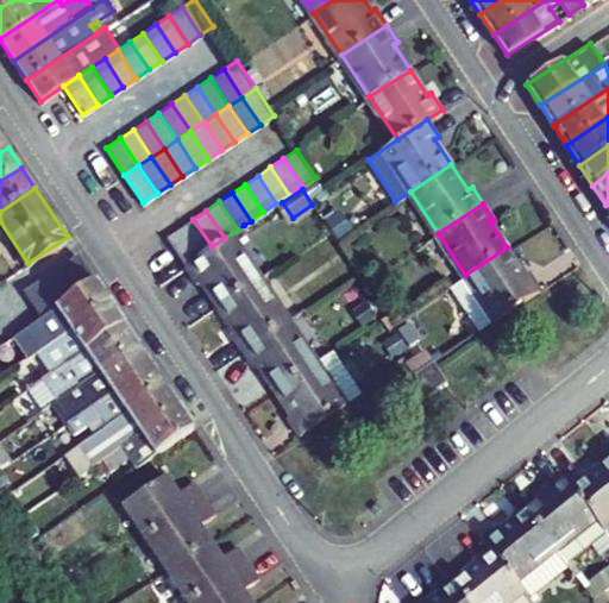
[(212,246),(193,219),(180,227),(199,255),(212,246)]
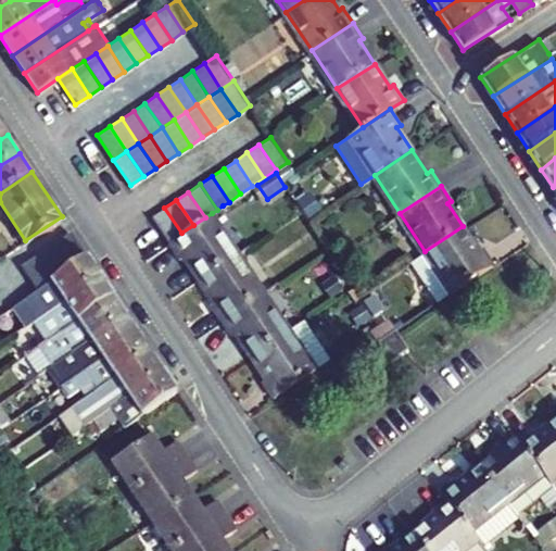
[(237,227),(223,205),(217,210),(212,213),(226,235),(237,227)]
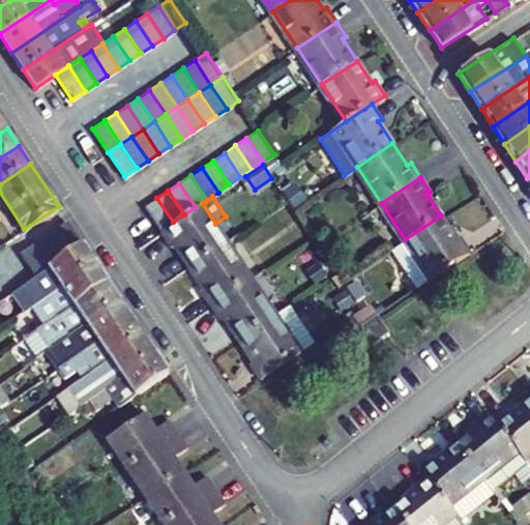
[(173,222),(156,198),(145,206),(162,230),(163,229),(173,222)]
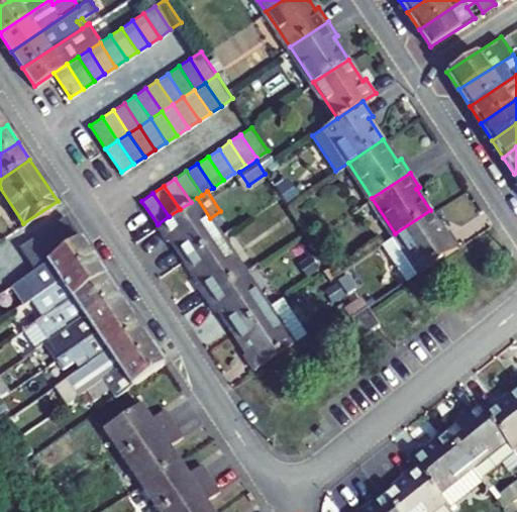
[(220,233),(210,218),(197,198),(191,202),(180,209),(169,216),(159,223),(169,237),(172,235),(186,257),(220,233)]
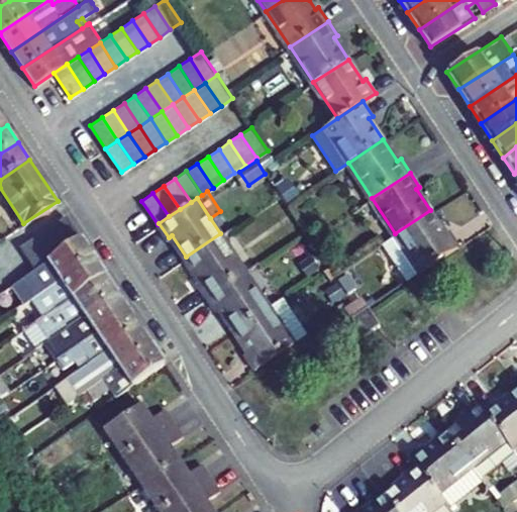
[(444,231),(430,210),(395,233),(394,234),(383,242),(407,278),(457,244),(447,229),(444,231)]
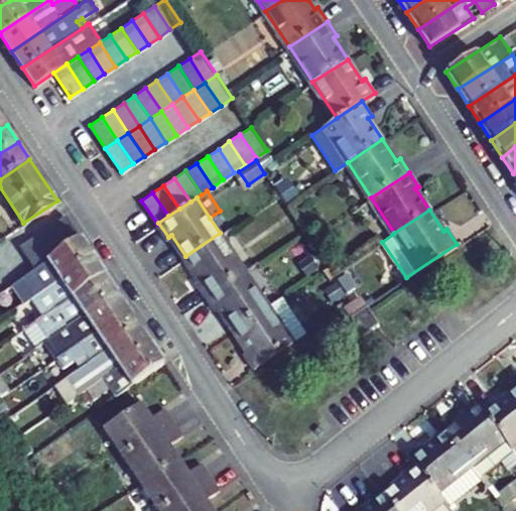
[(74,225),(66,214),(41,230),(49,241),(74,225)]
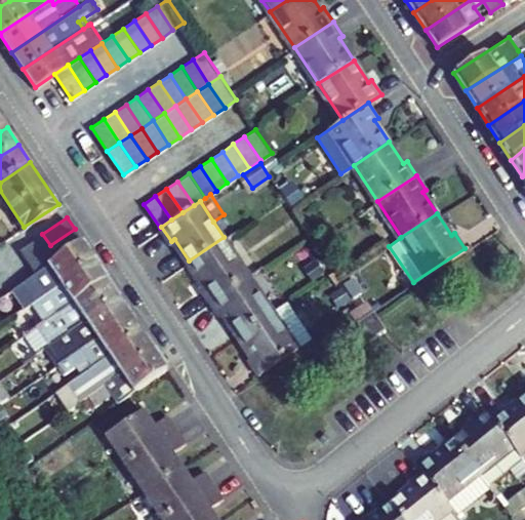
[(83,241),(75,229),(50,245),(58,257),(83,241)]
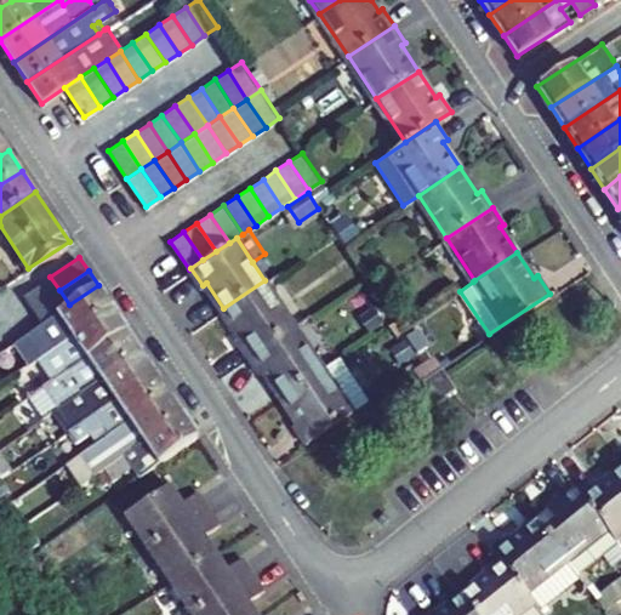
[(60,290),(50,277),(23,295),(33,308),(60,290)]
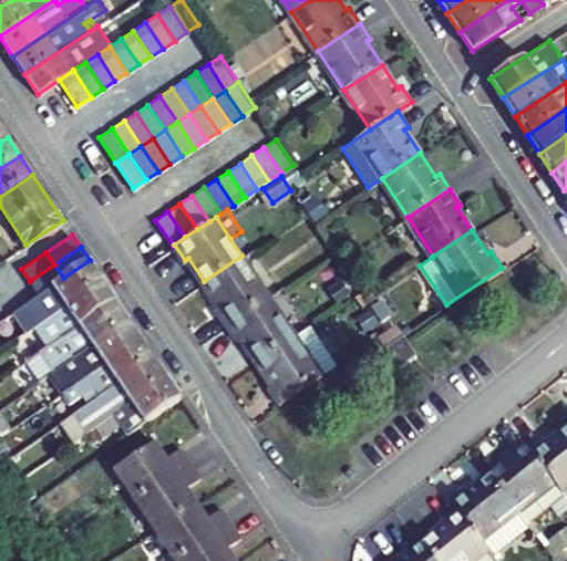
[(268,294),(241,256),(204,281),(219,304),(216,307),(226,323),(268,294)]
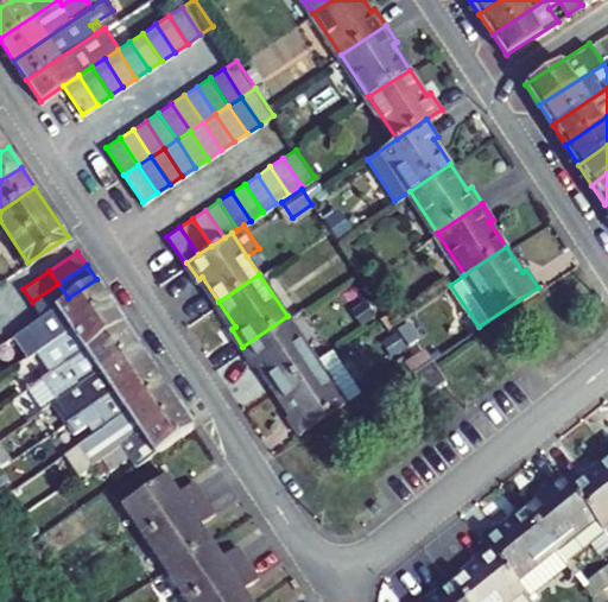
[(111,301),(96,279),(68,298),(42,316),(13,335),(27,356),(37,350),(111,301)]
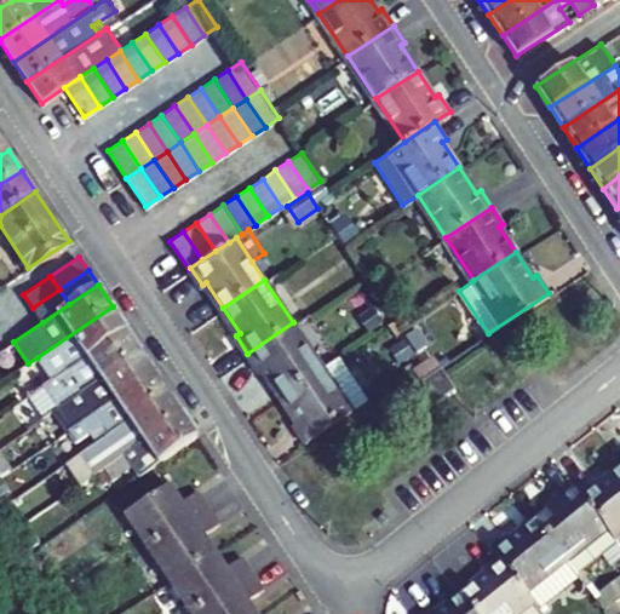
[(69,304),(59,290),(33,308),(42,322),(69,304)]
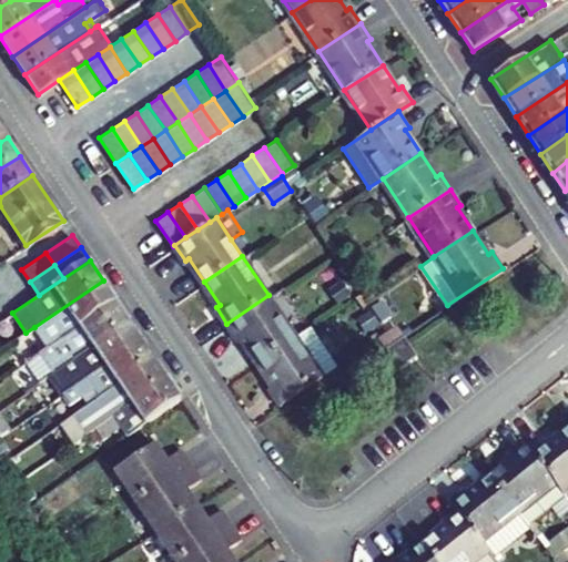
[(117,300),(103,281),(34,327),(48,347),(117,300)]
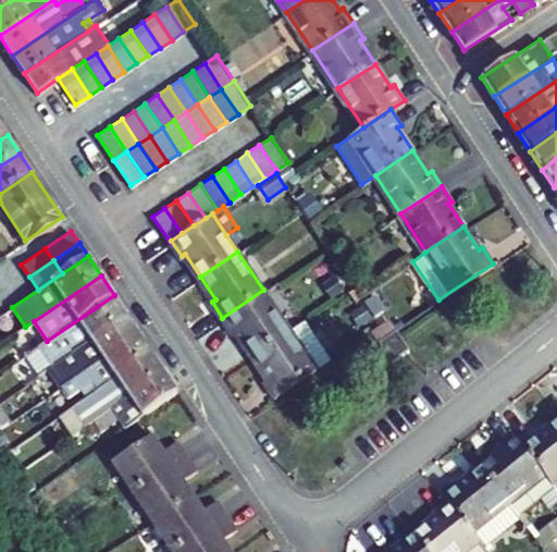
[(288,329),(263,290),(222,318),(233,333),(236,331),(251,354),(288,329)]
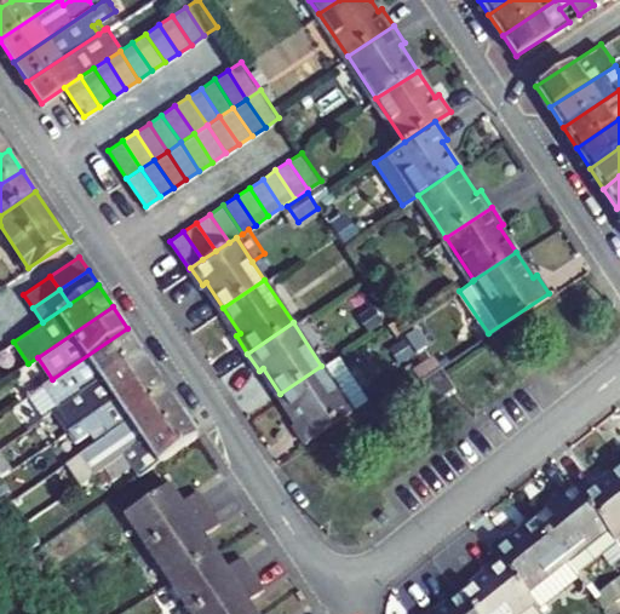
[(142,349),(127,328),(52,379),(29,395),(44,415),(55,408),(142,349)]
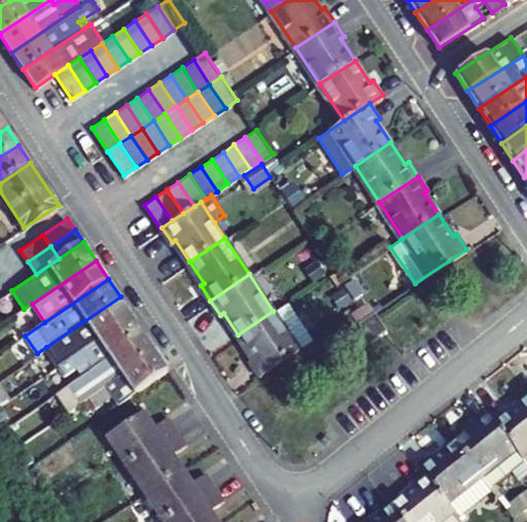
[(11,290),(5,280),(0,283),(0,298),(11,290)]
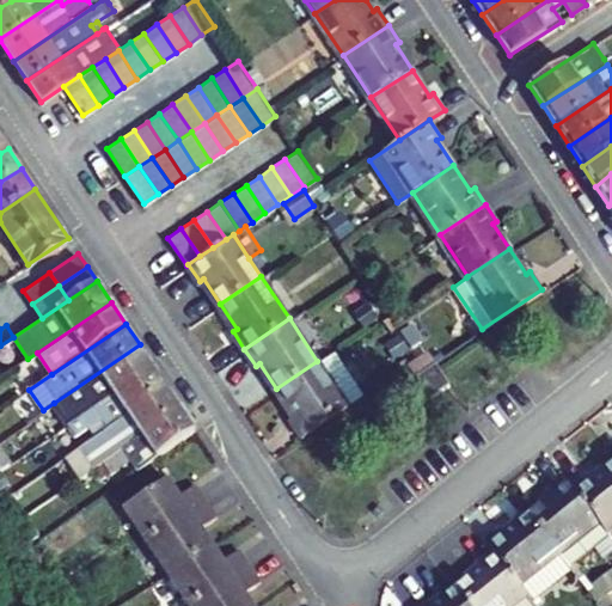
[(153,365),(140,344),(54,403),(67,423),(153,365)]
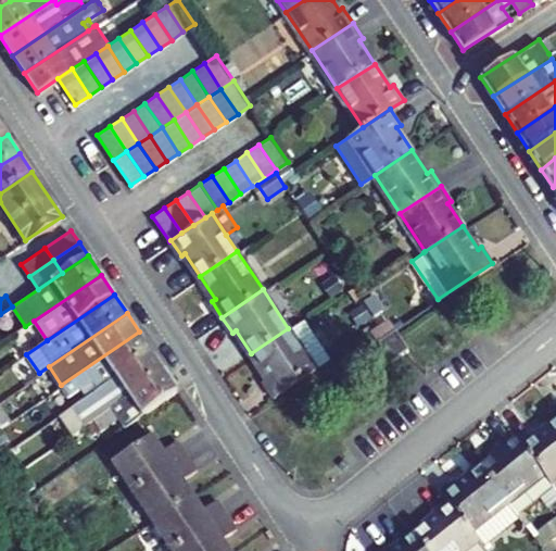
[(329,358),(303,318),(288,328),(251,353),(266,376),(263,378),(274,395),(329,358)]
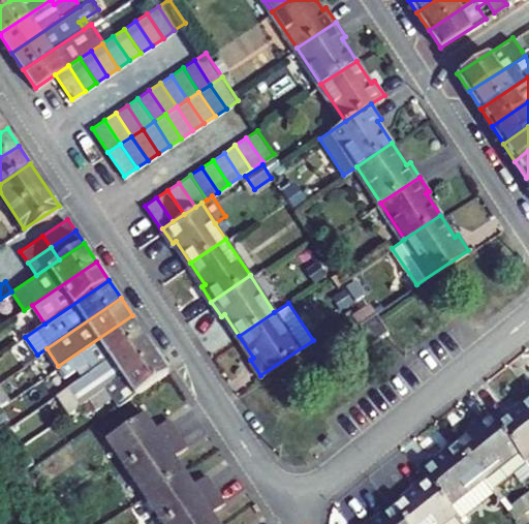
[(389,329),(376,311),(366,317),(359,322),(371,340),(389,329)]
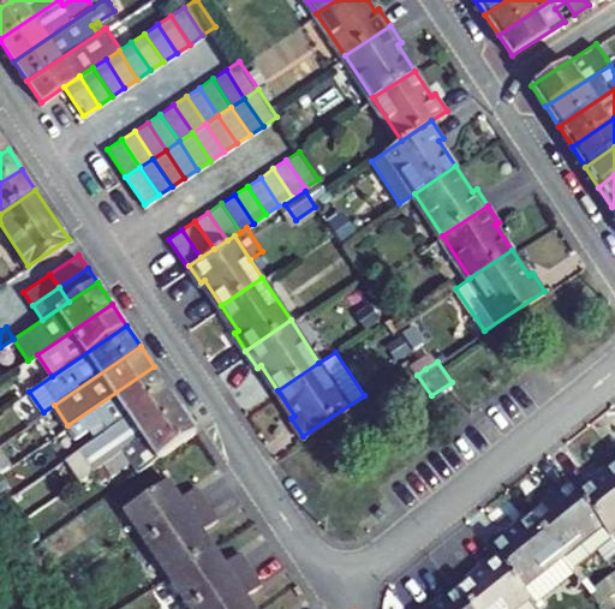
[(168,387),(154,366),(67,425),(75,436),(103,418),(109,427),(168,387)]
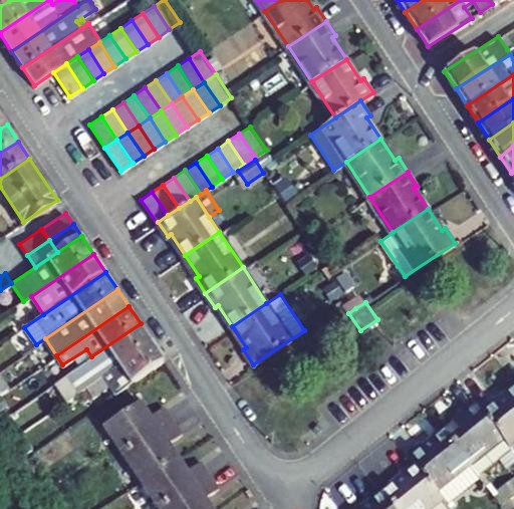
[(152,340),(141,323),(91,356),(69,371),(67,373),(79,391),(86,386),(97,377),(152,340)]
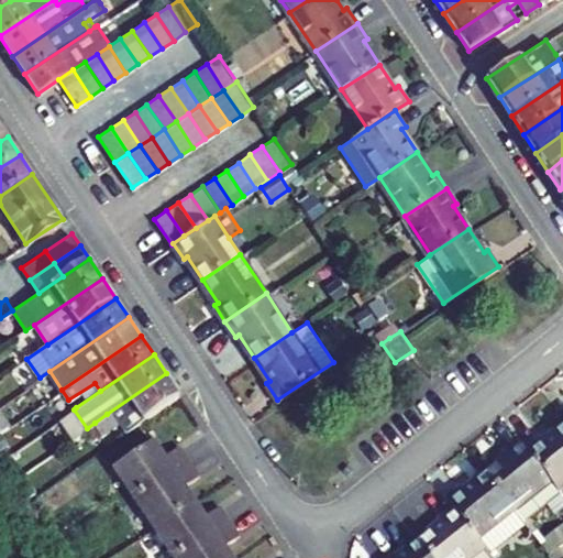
[(180,394),(166,373),(107,414),(95,423),(101,433),(119,420),(127,430),(143,418),(180,394)]
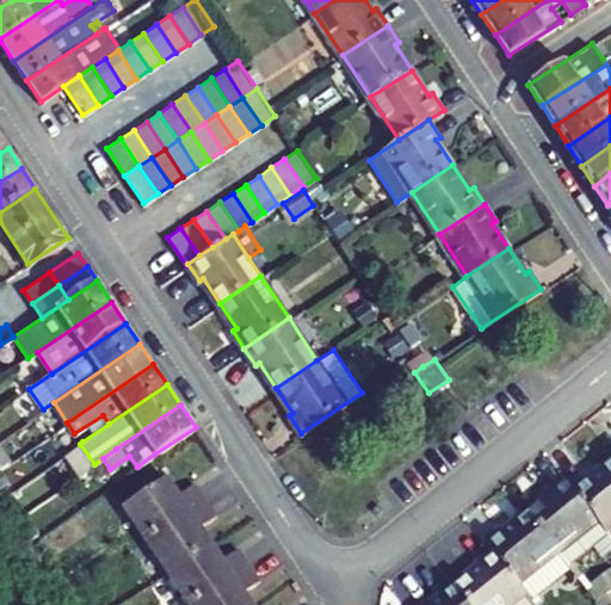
[(610,519),(610,456),(590,474),(586,470),(571,483),(604,525),(610,519)]
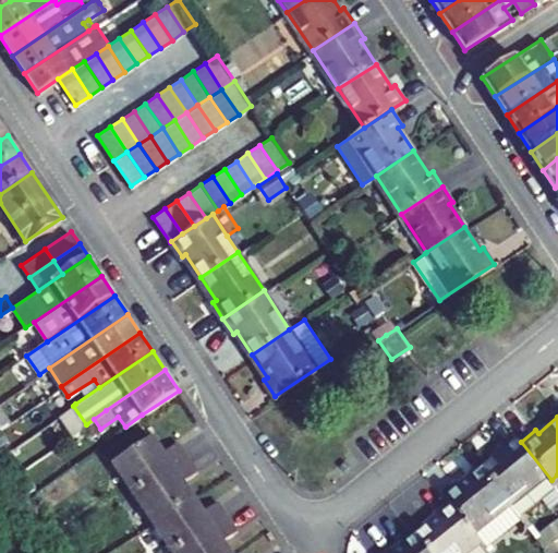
[(100,429),(94,419),(86,424),(77,431),(83,440),(100,429)]
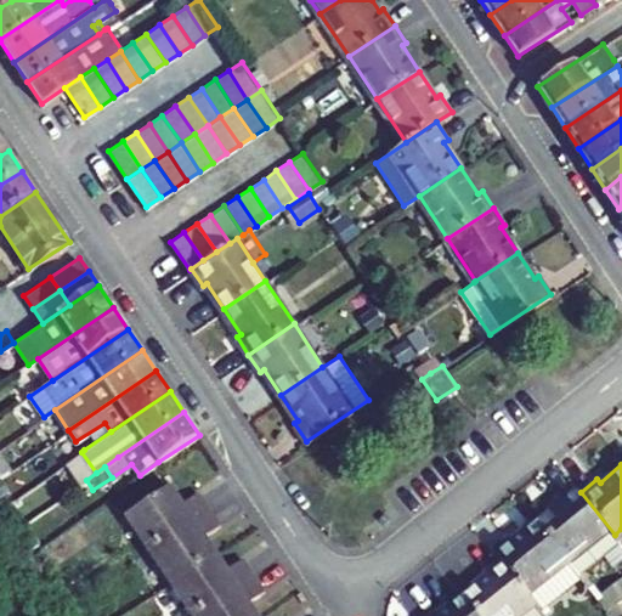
[(615,535),(581,492),(574,482),(557,496),(560,499),(536,518),(578,572),(618,540),(615,535)]
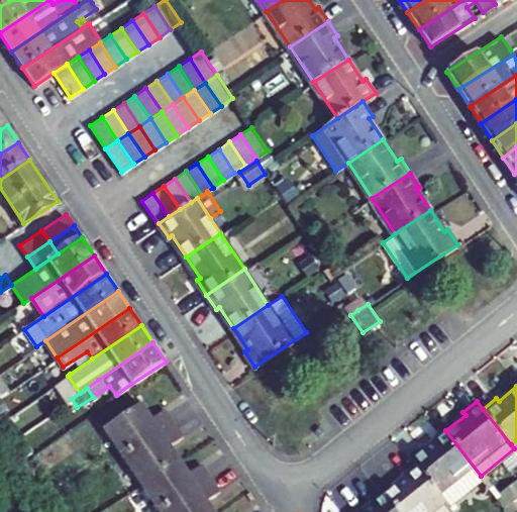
[(151,417),(142,402),(104,427),(123,455),(175,421),(166,407),(151,417)]
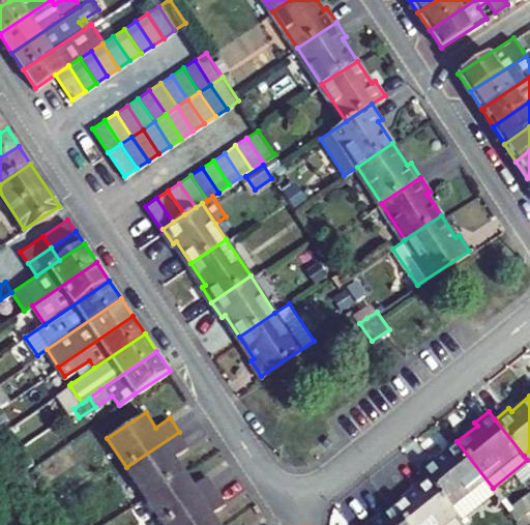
[(188,445),(179,432),(126,467),(145,495),(183,469),(174,455),(188,445)]
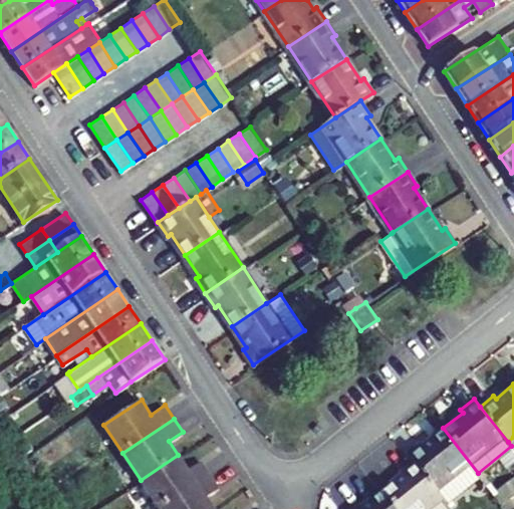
[(478,473),(443,428),(423,444),(420,441),(407,452),(413,460),(441,495),(444,499),(478,473)]
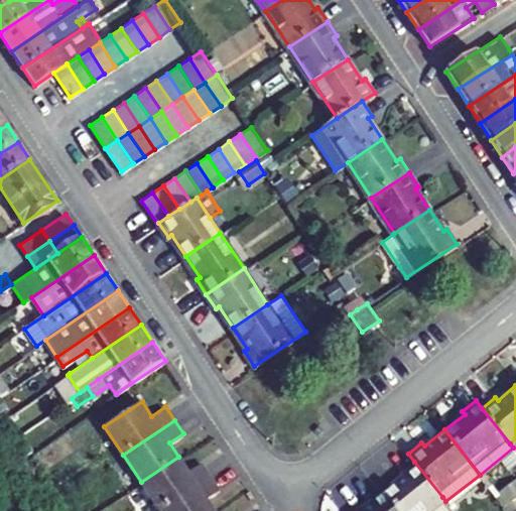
[(188,471),(178,457),(141,482),(159,509),(211,475),(202,461),(188,471)]
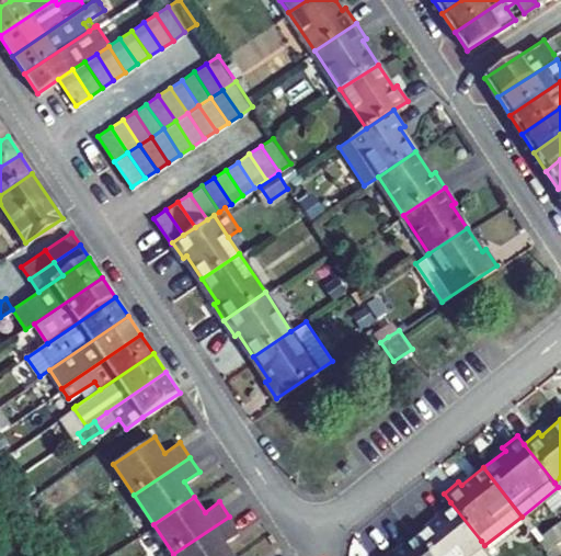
[(462,555),(481,541),(450,502),(435,513),(438,517),(416,534),(433,555),(462,555)]
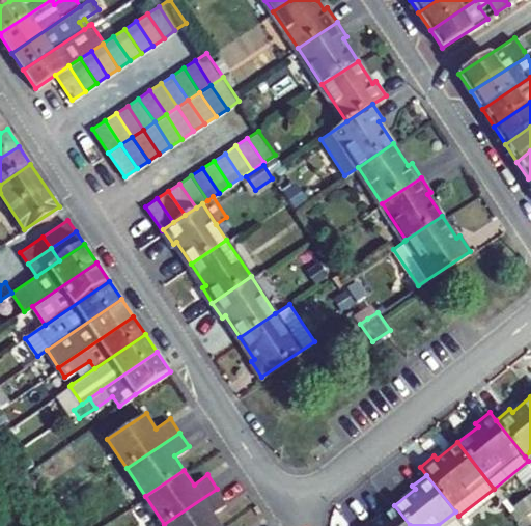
[(226,502),(217,489),(164,524),(165,525),(221,525),(213,511),(226,502)]
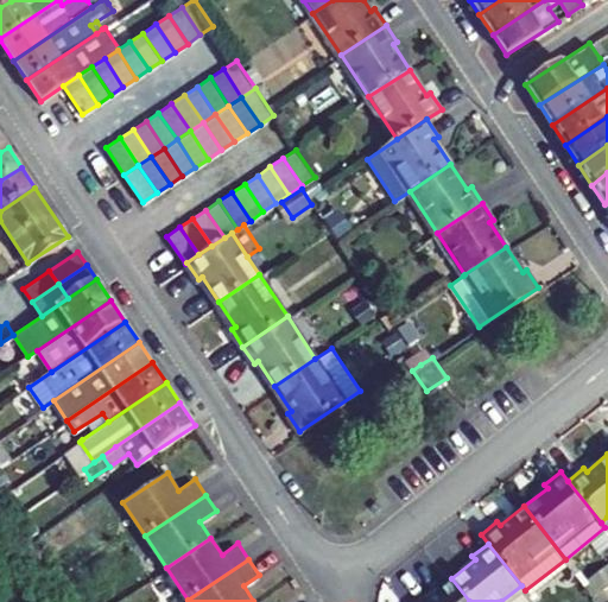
[(469,601),(451,578),(428,597),(425,594),(413,601),(469,601)]
